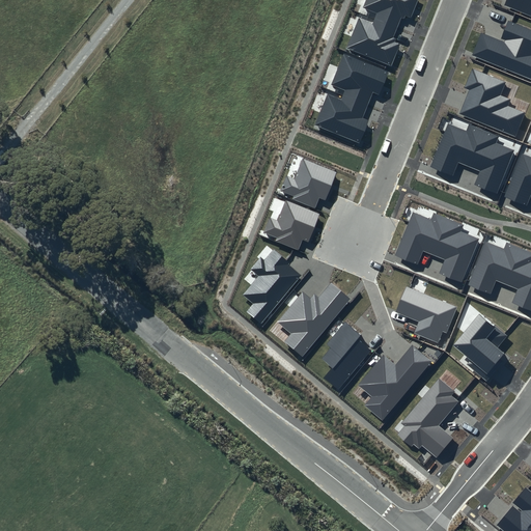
[(417,0),(365,0),(363,7),(378,14),(373,23),(359,18),(346,49),(391,66),(400,43),(394,40),(404,16),(411,18),(417,0)]
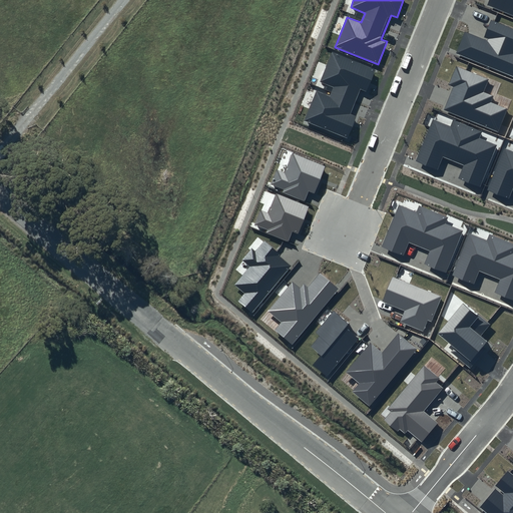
[(512,0),(488,0),(487,6),(512,16),(512,0)]
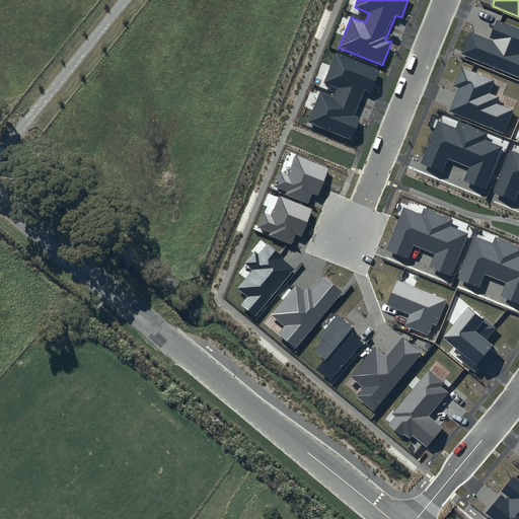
[(518,28),(497,19),(490,36),(495,39),(494,42),(470,32),(461,54),(518,77),(518,28)]
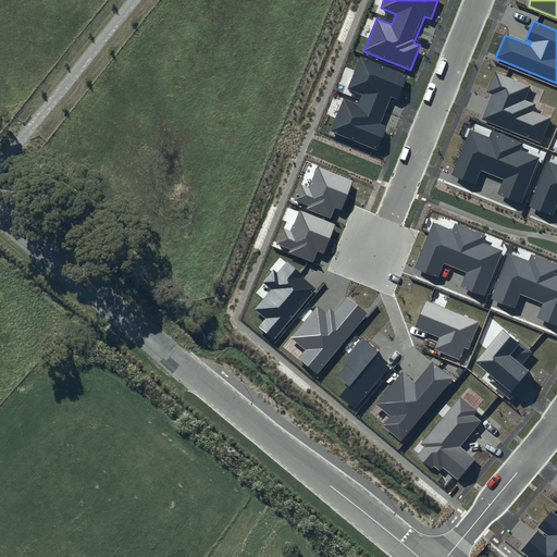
[(407,75),(360,57),(348,89),(362,95),(358,106),(344,99),(331,132),(378,150),(387,126),(381,123),(392,97),(397,99),(407,75)]
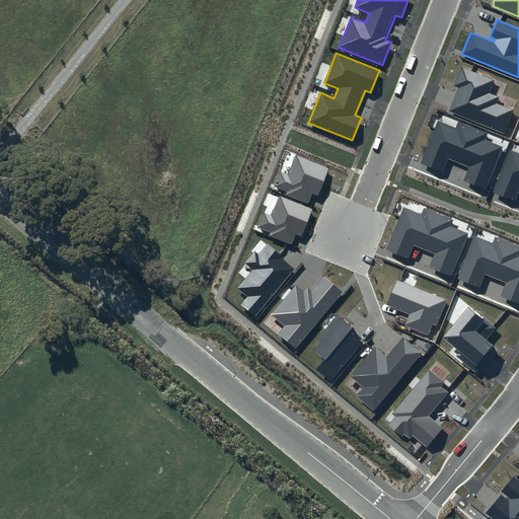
[(494,80),(461,67),(454,85),(459,87),(450,112),(503,133),(512,110),(496,103),(498,96),(489,93),(494,80)]
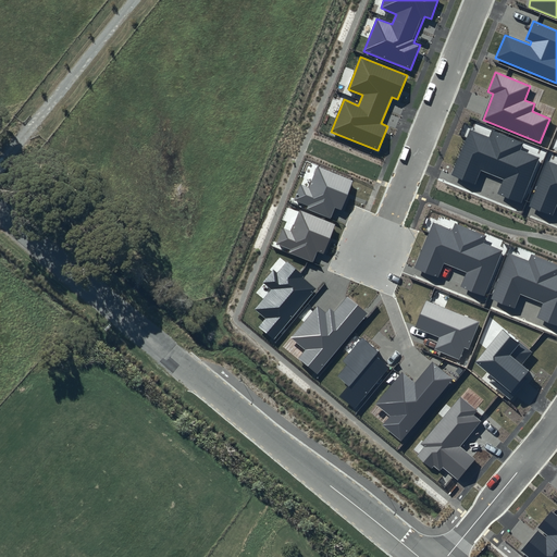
[(523,144),(492,131),(490,137),(471,130),(453,175),(475,184),(481,171),(504,180),(498,194),(521,202),(540,158),(520,150),(523,144)]
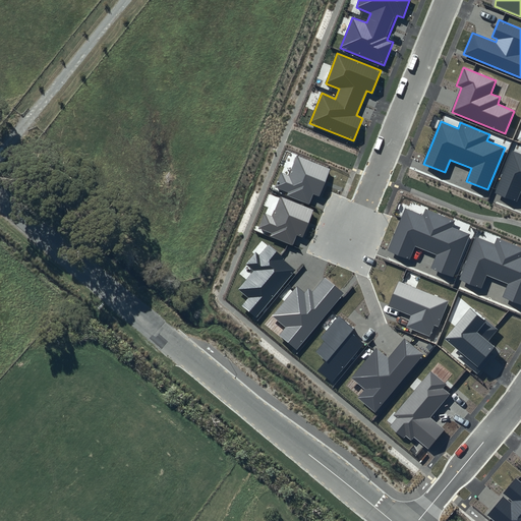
[(520,154),(513,151),(496,193),(517,201),(520,192),(520,154)]
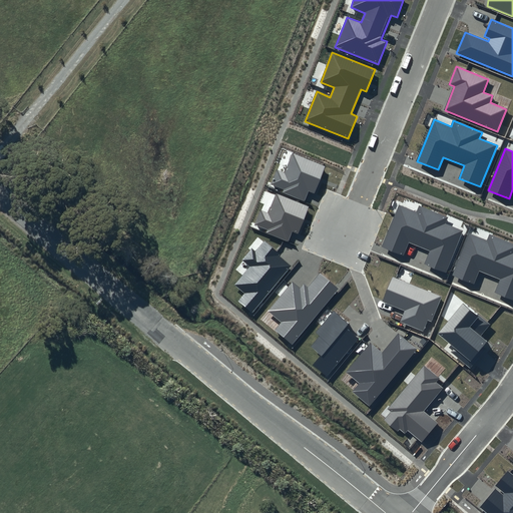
[(325,166),(293,153),(285,173),(277,170),(271,184),(284,189),(283,192),(305,201),(309,191),(315,193),(325,166)]
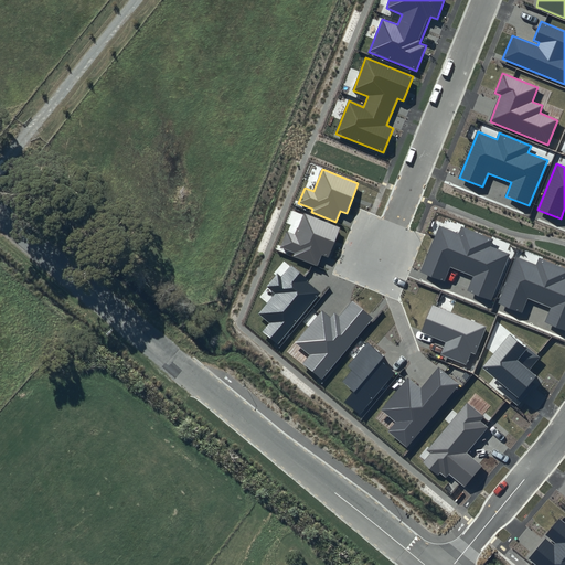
[(340,227),(305,213),(295,235),(287,232),(280,247),(295,253),(294,256),(318,266),(322,255),(328,258),(340,227)]
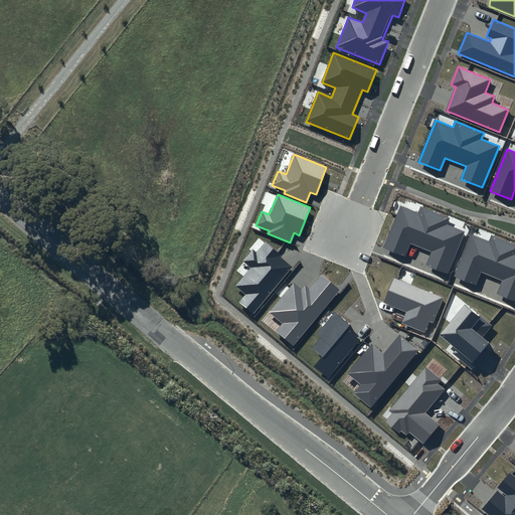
[(449,218),(420,207),(417,213),(400,206),(384,247),(405,255),(410,244),(431,252),(425,265),(448,274),(465,231),(447,224),(449,218)]
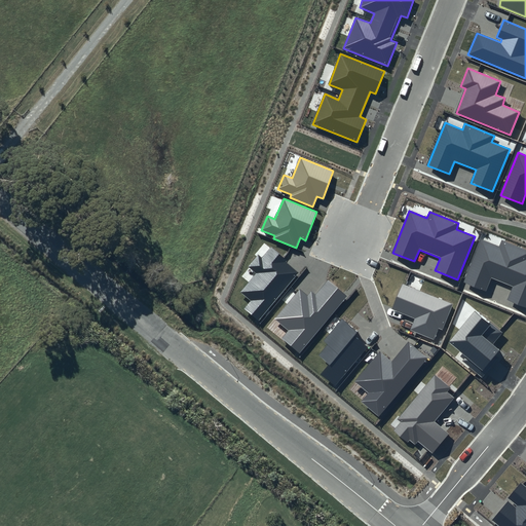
[(525,250),(501,240),(499,247),(482,239),(464,282),(486,291),(491,278),(513,287),(508,299),(525,306),(525,250)]
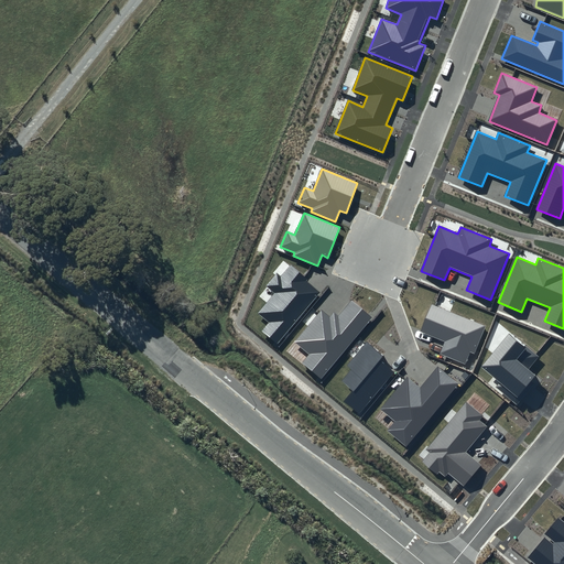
[(308,280),(291,264),(281,277),(277,273),(266,286),(274,294),(259,313),(270,323),(262,332),(278,344),(320,292),(306,281),(308,280)]
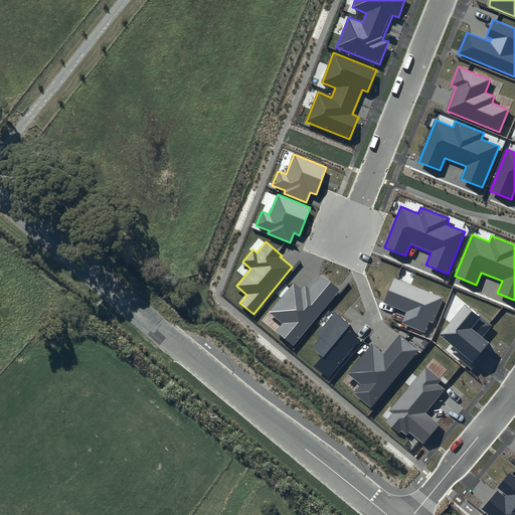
[(340,290),(321,275),(309,289),(305,285),(302,289),(294,283),(269,313),(282,324),(276,332),(293,346),(340,290)]
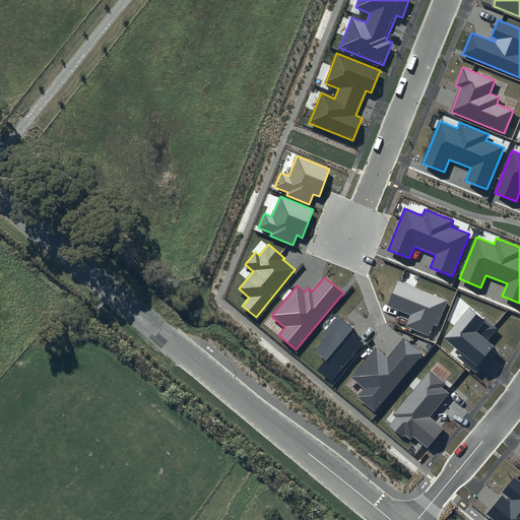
[(447,301),(397,280),(387,306),(409,315),(404,326),(429,336),(434,325),(437,326),(447,301)]
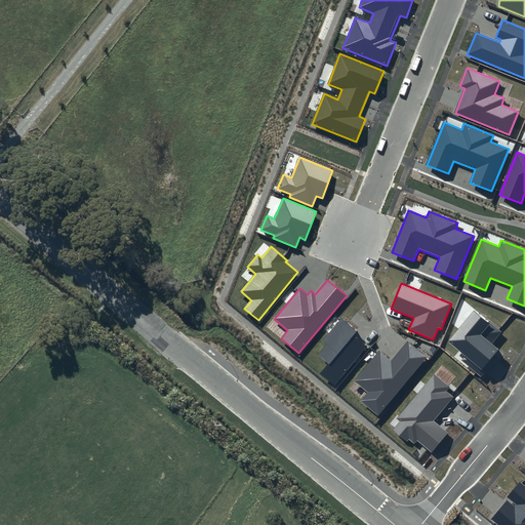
[(501,332),(474,309),(447,340),(465,356),(461,360),(481,376),(496,358),(494,356),(498,351),(491,345),(501,332)]
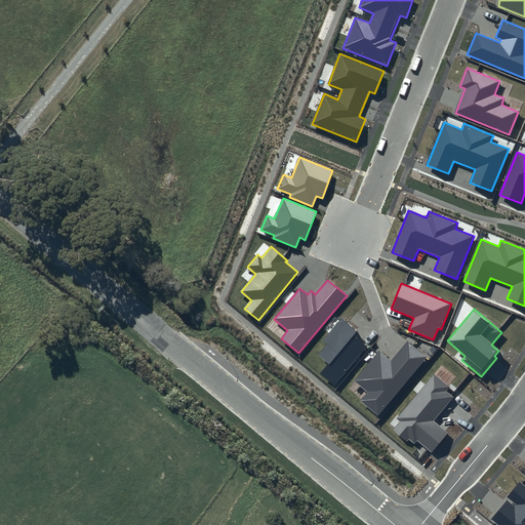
[(358,331),(341,318),(322,340),(327,344),(318,355),(329,364),(321,373),(334,385),(367,347),(354,335),(358,331)]
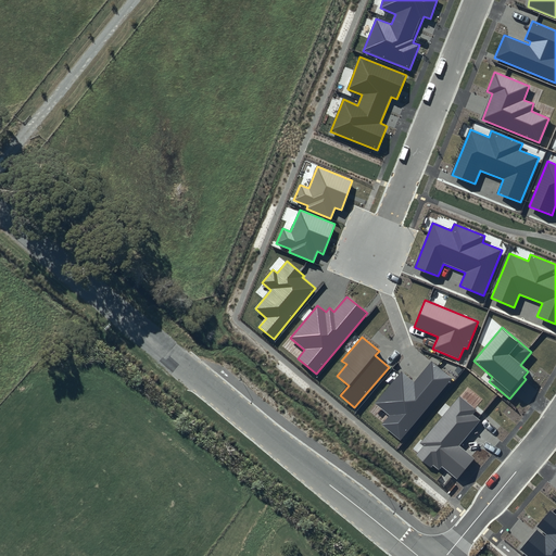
[(452,378),(431,362),(414,382),(402,371),(375,404),(389,415),(381,425),(401,441),(452,378)]
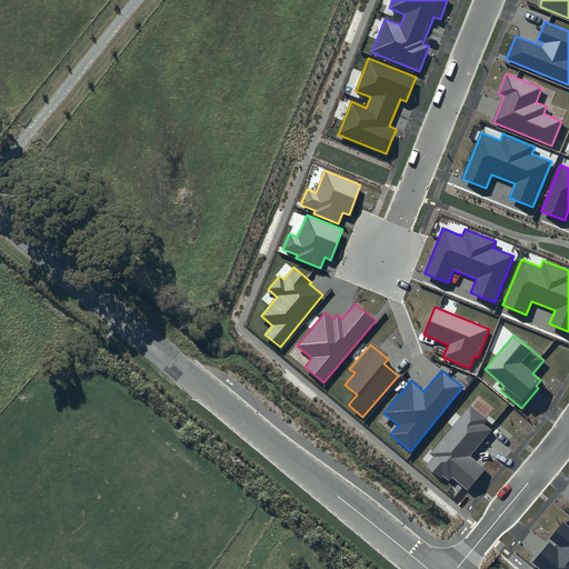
[(487,419),(470,406),(430,453),(433,456),(425,466),(441,479),(443,477),(449,481),(452,478),(468,491),(486,469),(470,457),(491,431),(482,423),(487,419)]
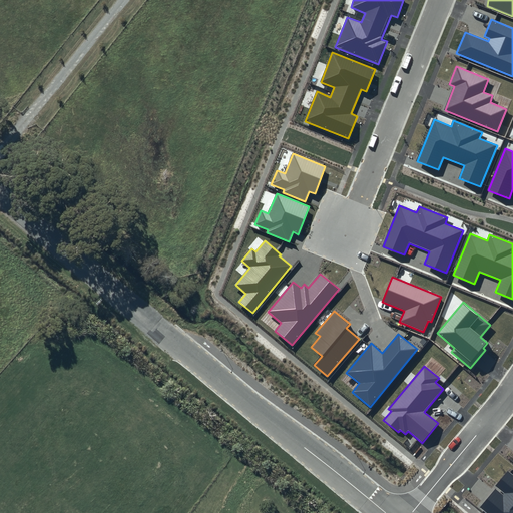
[(512,512),(512,475),(508,471),(495,486),(504,494),(503,495),(495,489),(480,507),(487,512),(512,512)]
